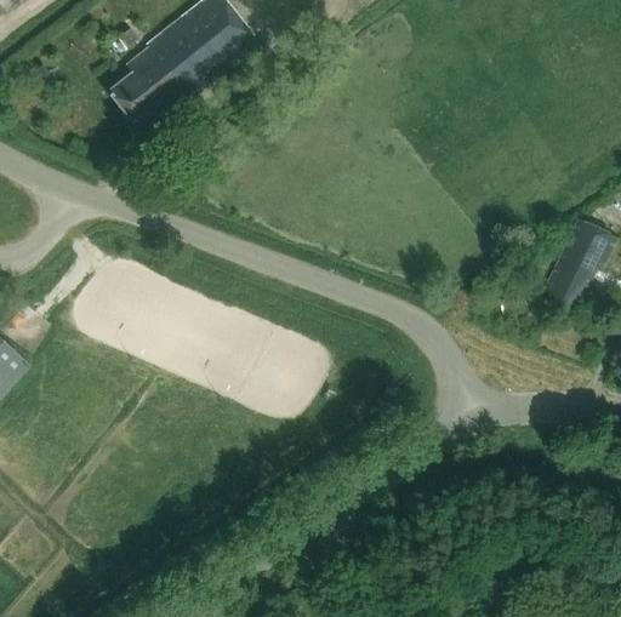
[(143,118),(151,127),(258,43),(224,0),(199,0),(143,44),(146,46),(125,62),(131,70),(109,89),(136,123),(143,118)]
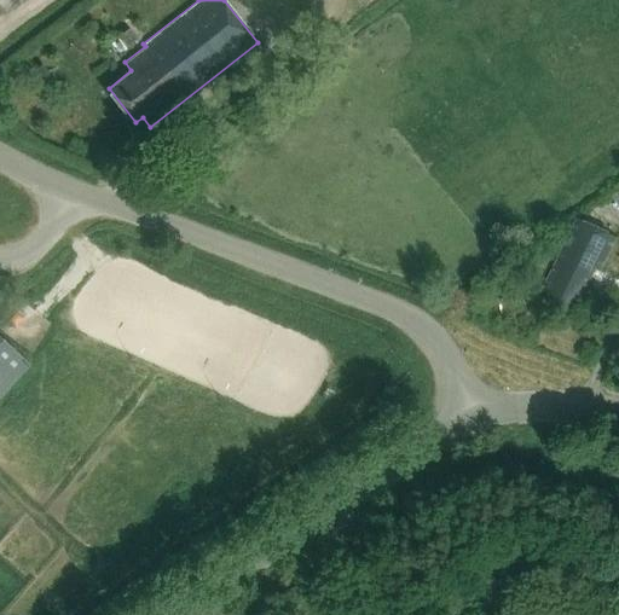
[(131,23),(119,33),(127,42),(139,34),(131,23)]
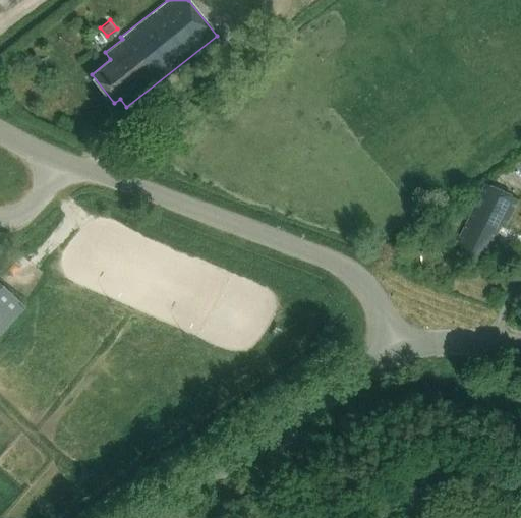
[(520,197),(487,182),(457,243),(465,247),(461,254),(478,263),(481,255),(489,259),(501,237),(497,235),(502,224),(506,226),(520,197)]
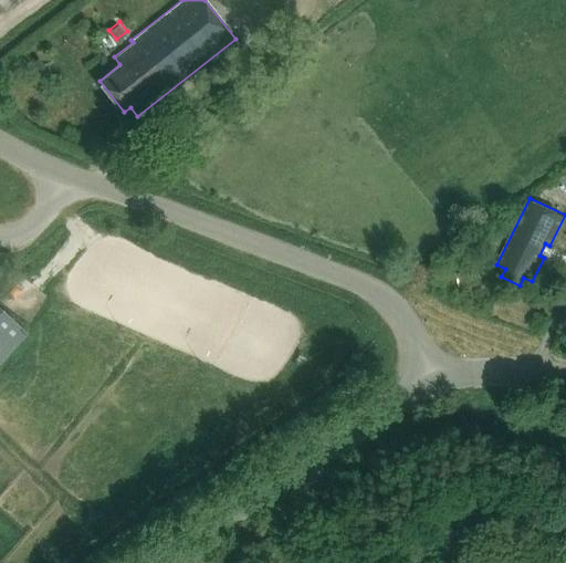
[(561,269),(551,264),(546,274),(555,279),(561,269)]
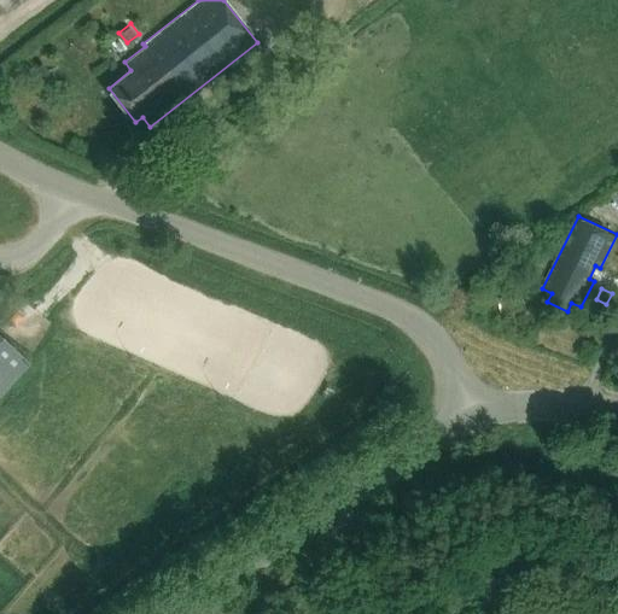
[(0,326),(0,398),(36,360),(0,326)]
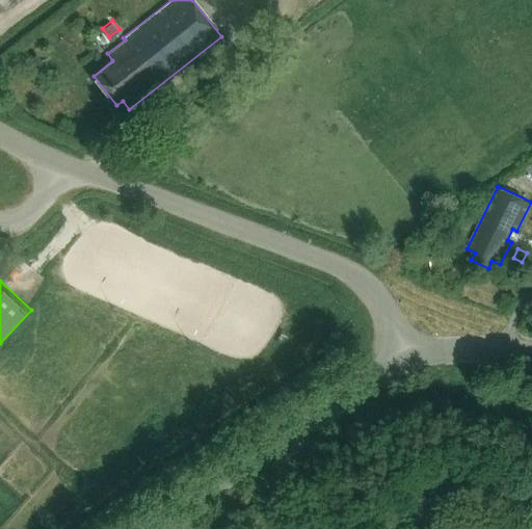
All buildings are outlined.
